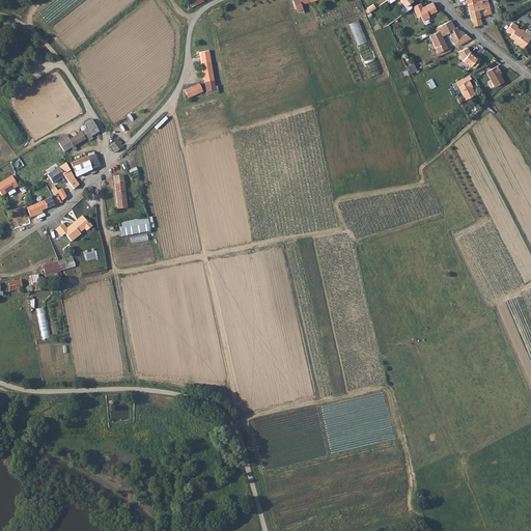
[(194,5),(191,0),(184,0),(188,8),(194,5)]
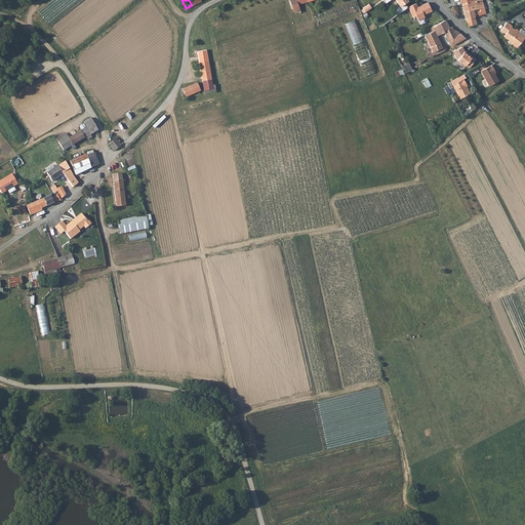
[(309,2),(308,0),(289,0),(293,11),(300,9),(299,5),(309,2)]
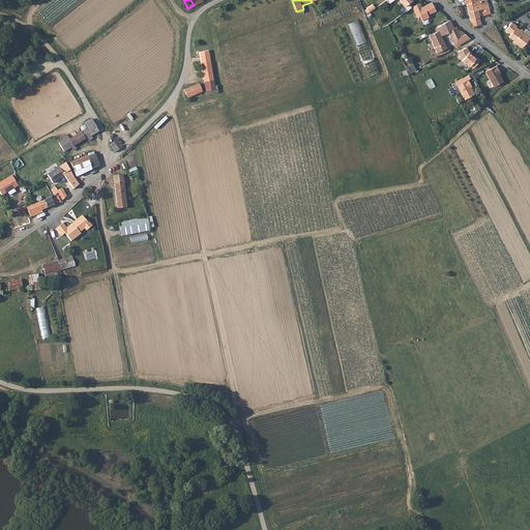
[(488,1),(487,0),(479,0),(466,3),(468,12),(477,10),(484,8),(490,7),(488,1)]
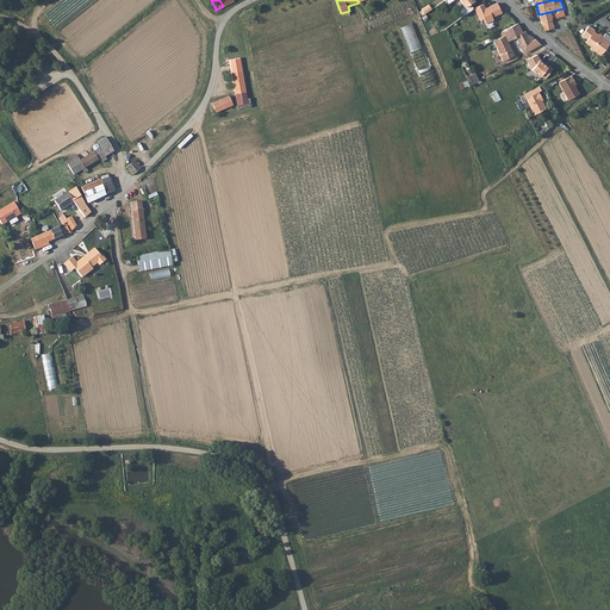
[(481,4),(474,7),(477,12),(479,20),(483,18),(485,24),(492,20),(491,17),(500,13),(496,4),(484,8),(481,4)]
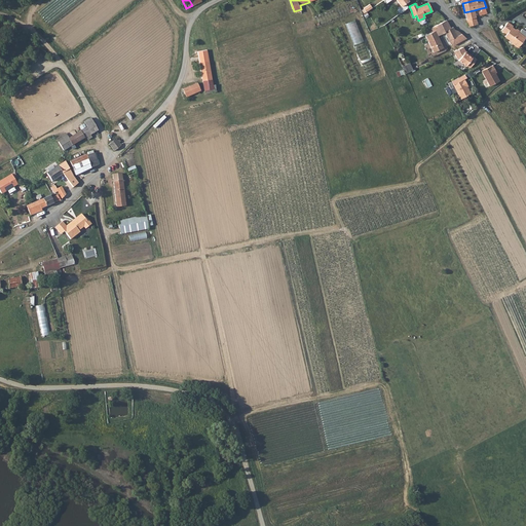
[(371,4),(363,9),(365,12),(373,8),(371,4)]
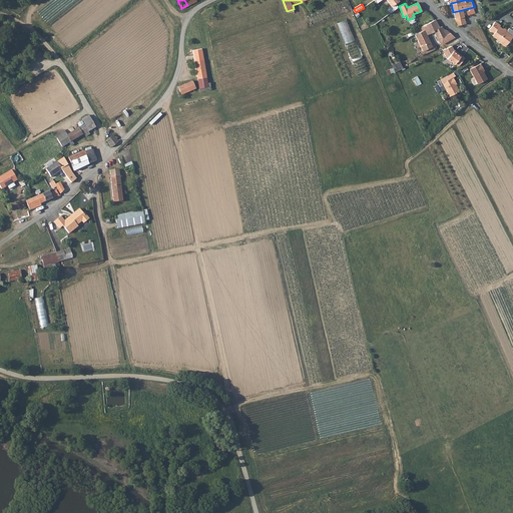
[(474,7),(469,8),(470,10),(466,11),(468,15),(471,14),(476,13),(474,7)]
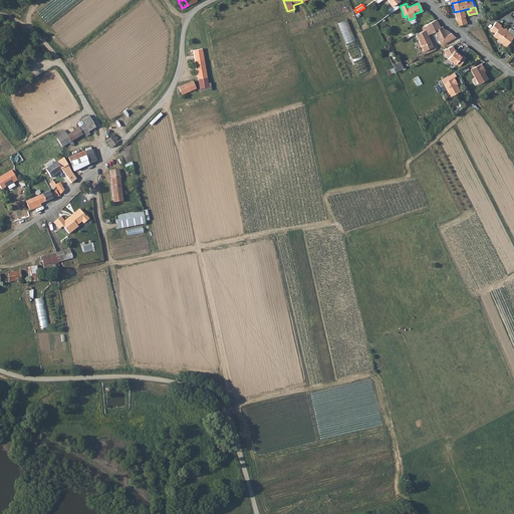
[(465,19),(463,12),(463,10),(454,12),(457,22),(465,19)]
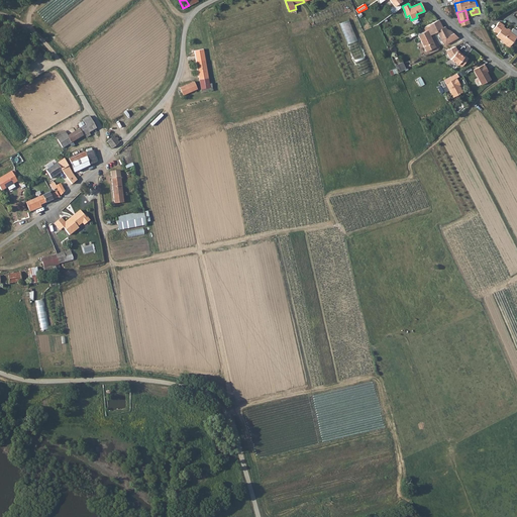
[(351,19),(341,23),(360,75),(370,71),(351,19)]
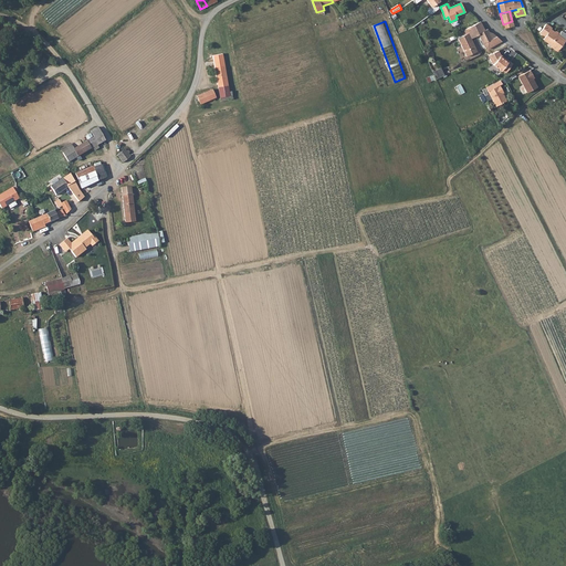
[(481,22),(480,22),(473,25),(477,32),(484,29),(481,22)]
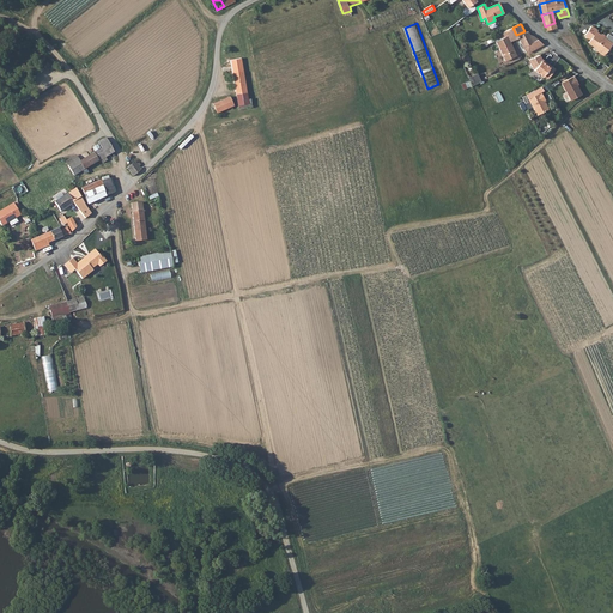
[(590,40),(588,42),(596,49),(610,42),(605,38),(605,36),(602,34),(600,35),(596,32),(598,30),(592,26),(584,36),(590,40)]
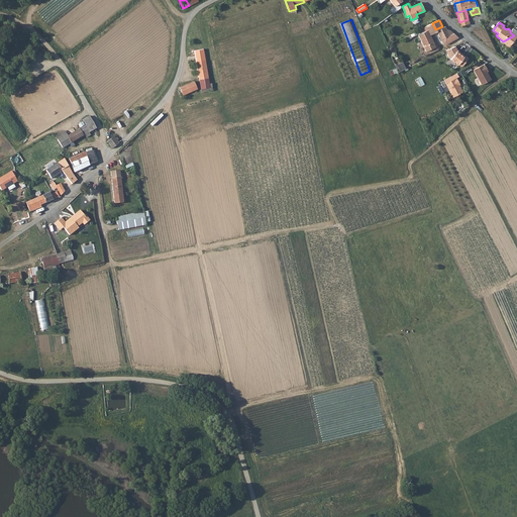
[(446,29),(445,26),(436,31),(442,42),(446,40),(447,43),(459,37),(452,32),(446,29)]
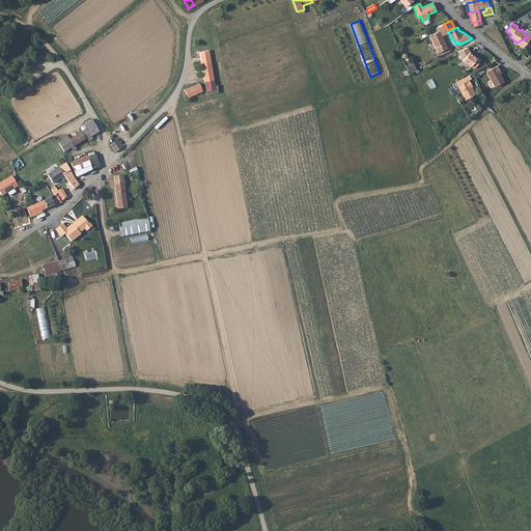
[(429,35),(438,52),(447,48),(439,31),(429,35)]
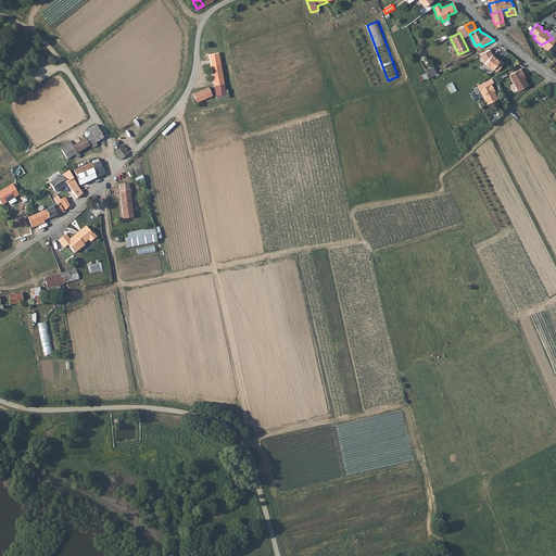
[(541,46),(546,51),(555,39),(553,38),(541,45),(541,46)]
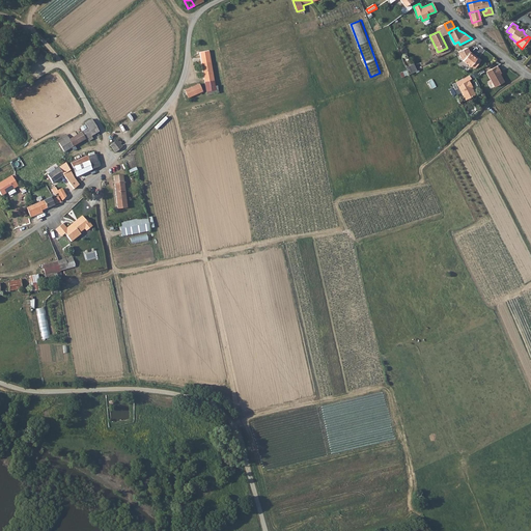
[(469,51),(468,47),(457,51),(460,57),(463,59),(463,60),(470,66),(471,65),(474,67),(480,59),(469,51)]
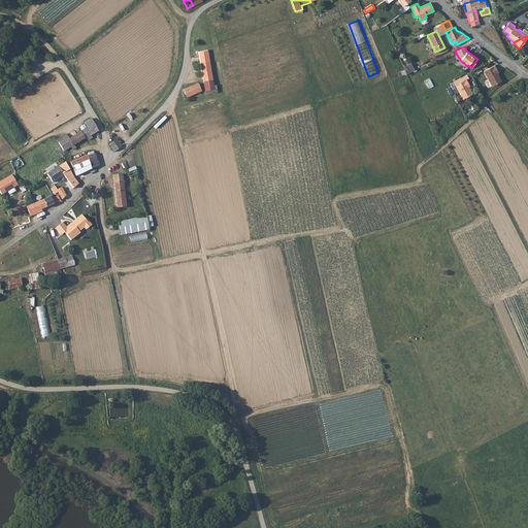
[(208,50),(199,53),(201,64),(211,61),(208,50)]
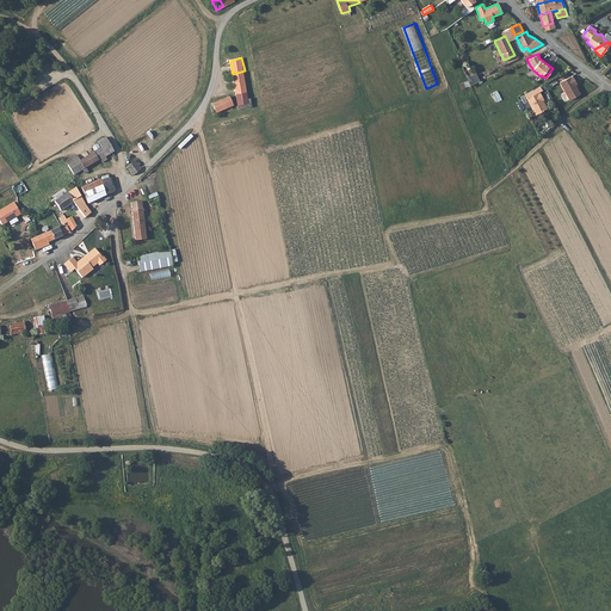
[(250,102),(245,71),(233,74),(236,93),(239,104),(250,102)]
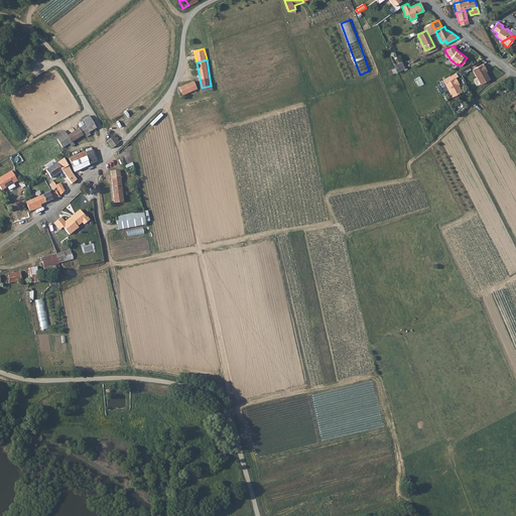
[(395,65),(398,72),(406,70),(403,61),(395,65)]
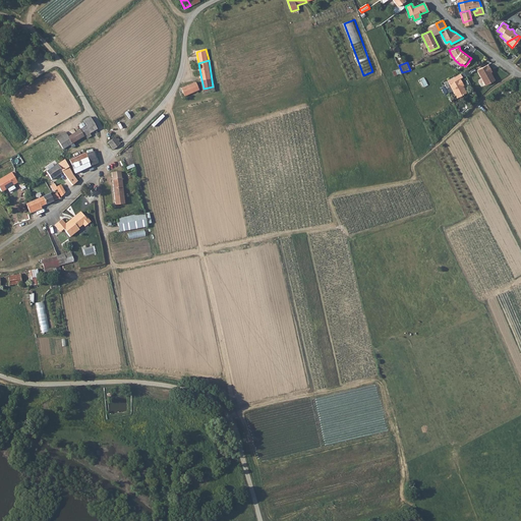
[(491,71),(487,64),(477,70),(484,84),(495,79),(490,72),(491,71)]
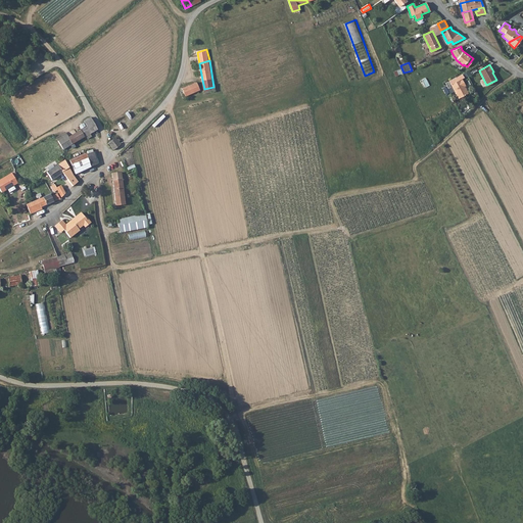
[(465,85),(462,78),(450,84),(458,98),(468,93),(464,86),(465,85)]
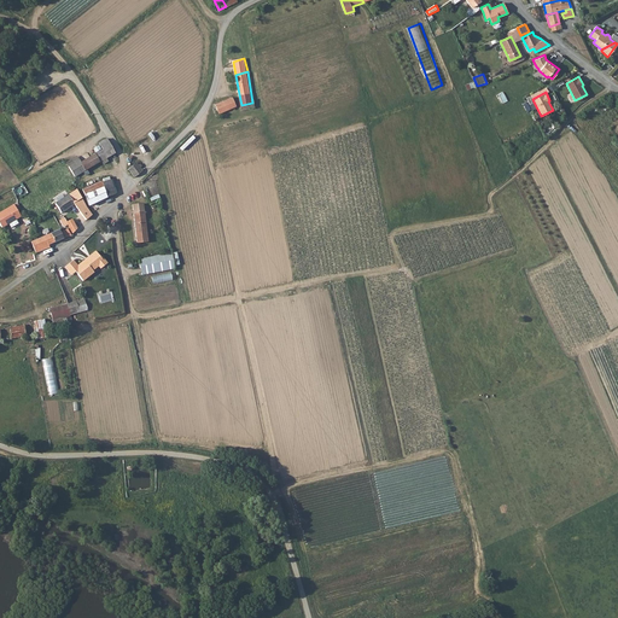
[(219,111),(234,105),(232,97),(216,105),(219,111)]
